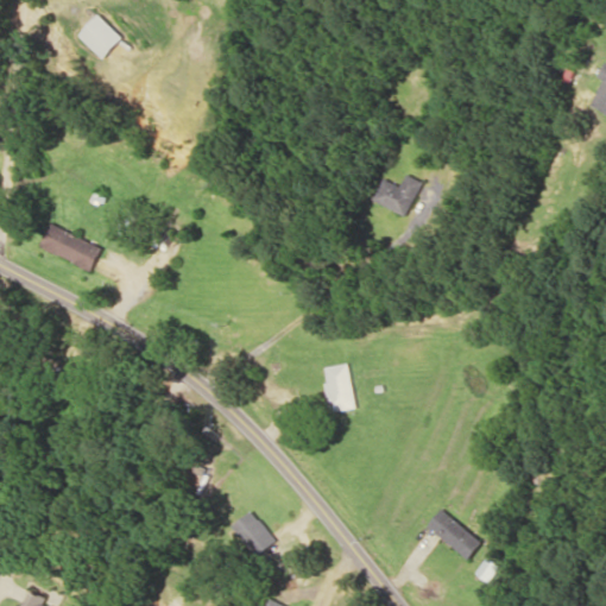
[(121,38),(99,16),(77,36),(101,60),(121,38)]
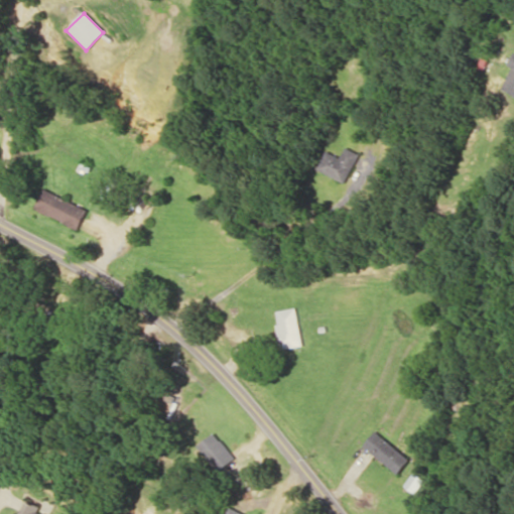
[(501,91),(513,96),(513,52),(508,67),(512,68),(501,91)]
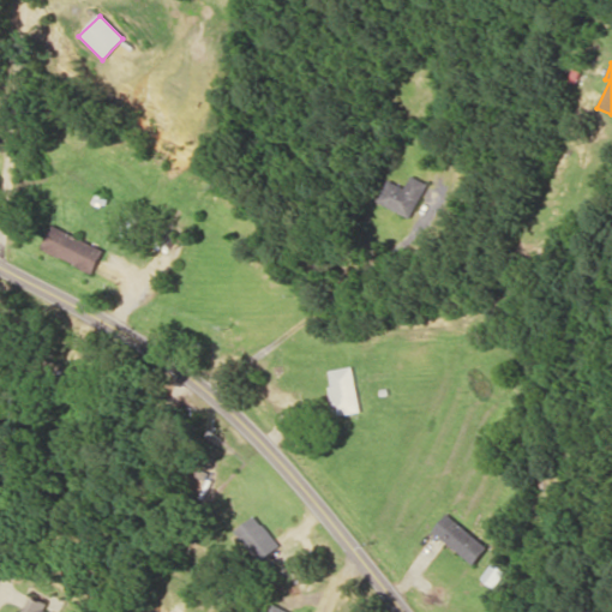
[(403,189),(385,181),(376,204),(409,219),(424,183),(408,177),(403,189)]
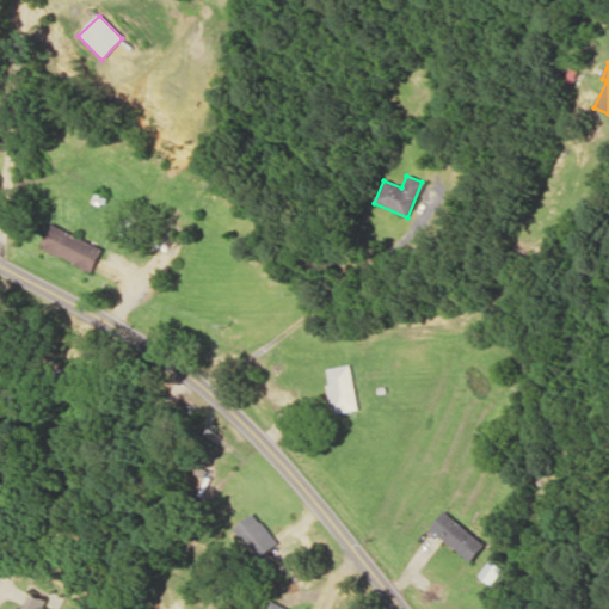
[(41,248),(92,272),(103,248),(51,225),(41,248)]
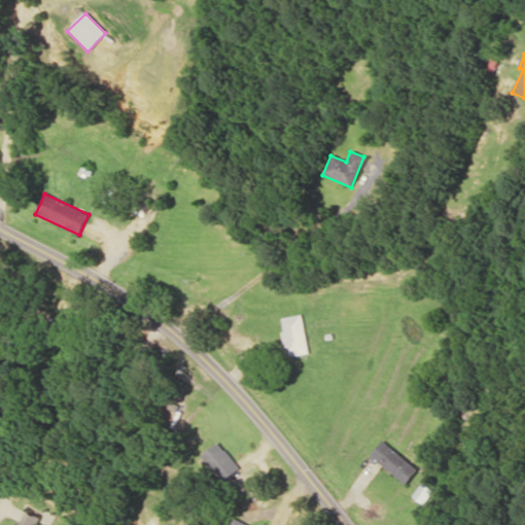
[(285,357),(307,355),(303,316),(281,318),(285,357)]
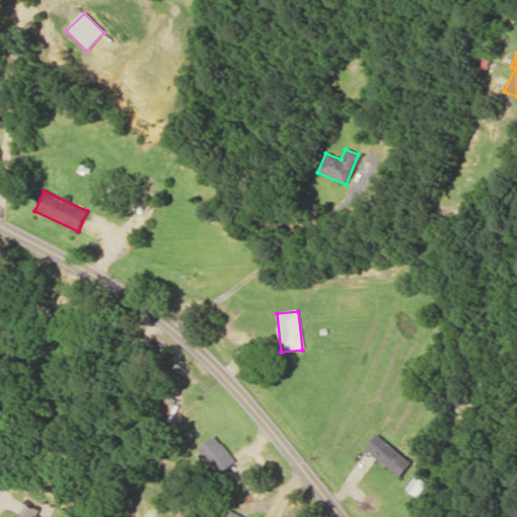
[(412,463),(376,434),(364,449),(399,478),(412,463)]
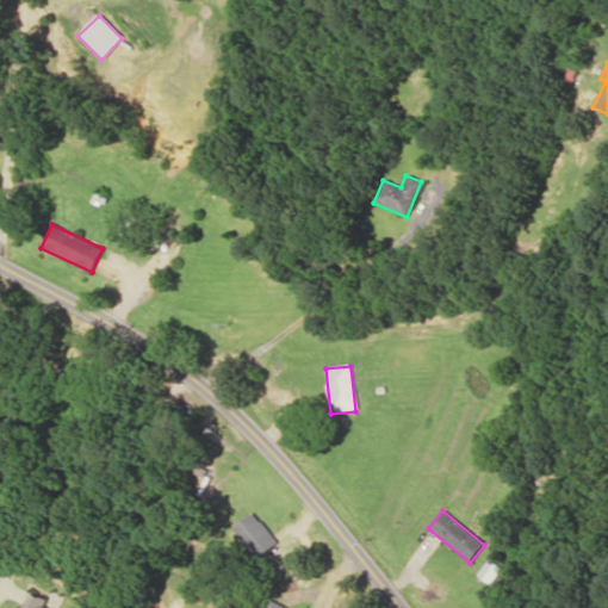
[(233,527),(255,558),(275,543),(252,513),(233,527)]
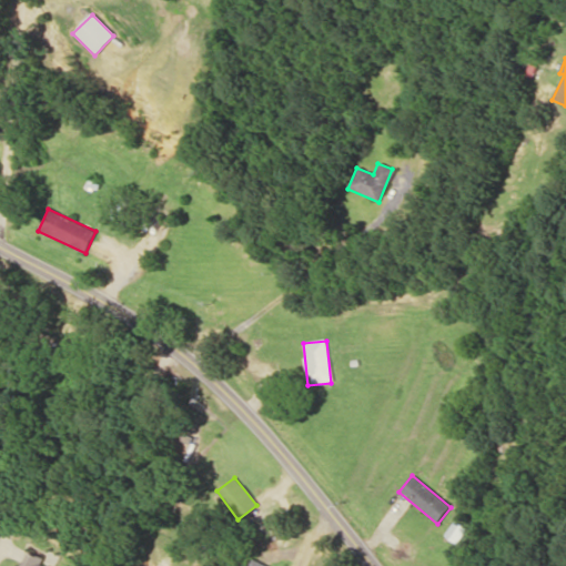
[(456,544),(466,529),(455,521),(444,536),(456,544)]
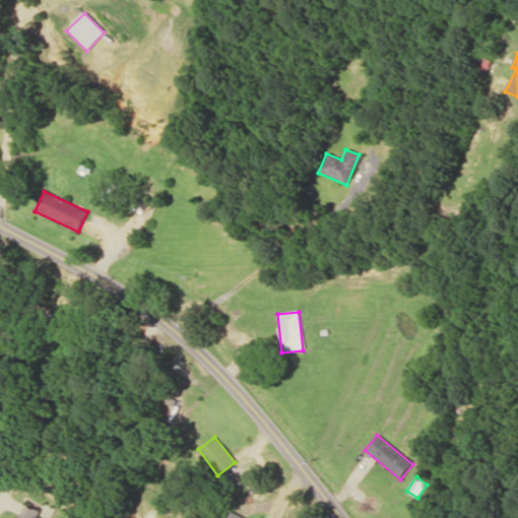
[(37,517),(40,512),(24,505),(17,517),(37,517)]
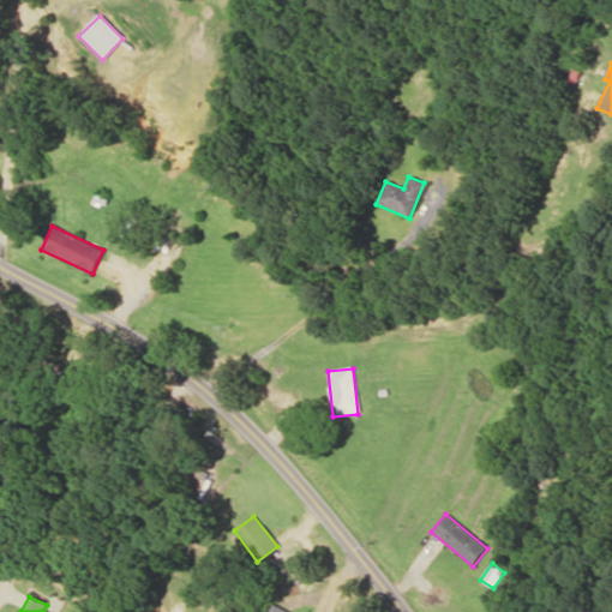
All buildings are outlined.
